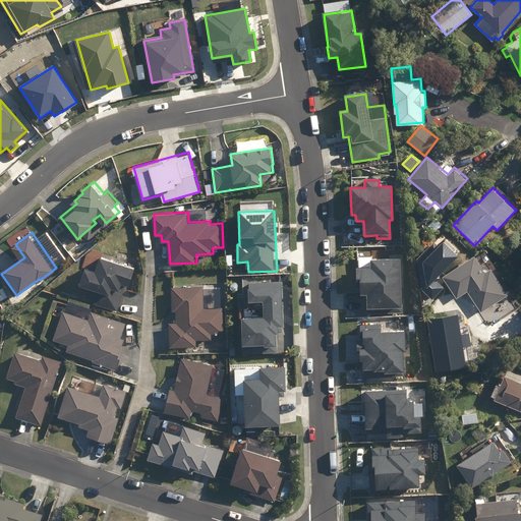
[(439,238),(417,259),(422,291),(431,300),(443,288),(435,280),(457,257),(439,238)]
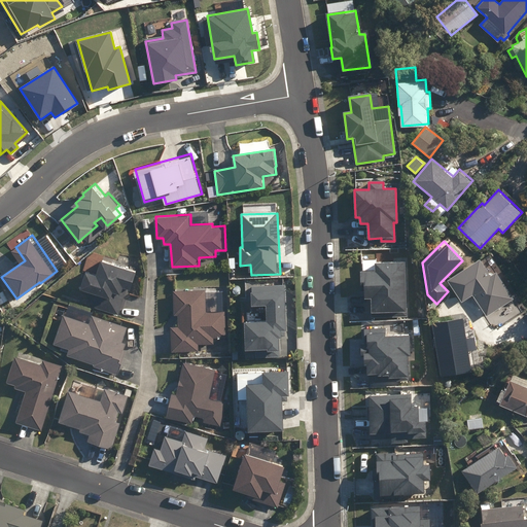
[(139,268),(104,256),(99,272),(90,269),(84,285),(102,290),(97,306),(119,313),(130,284),(133,285),(139,268)]
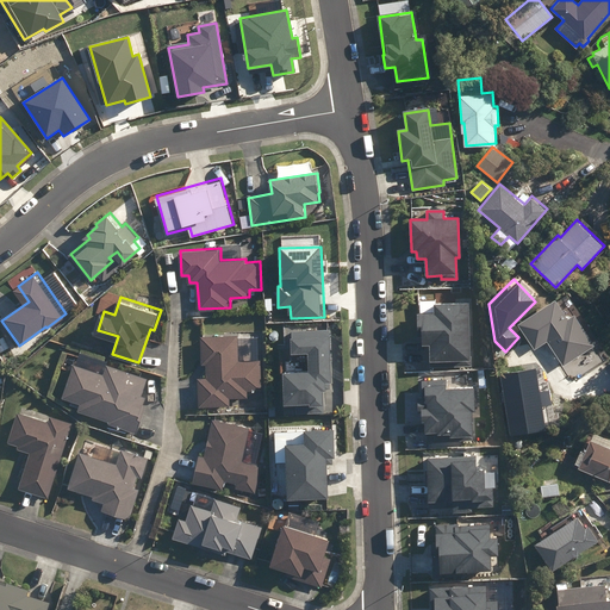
[(560,366),(573,384),(609,358),(582,316),(578,318),(574,313),(568,317),(566,315),(577,307),(568,297),(559,304),(555,299),(517,324),(535,349),(547,341),(549,343),(546,346),(552,353),(554,352),(562,365),(560,366)]
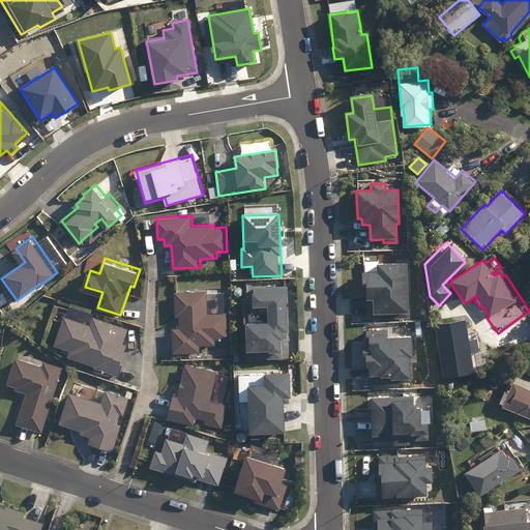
[(410,264),(380,264),(380,273),(365,273),(365,292),(370,292),(369,300),(376,300),(376,315),(409,315),(410,264)]
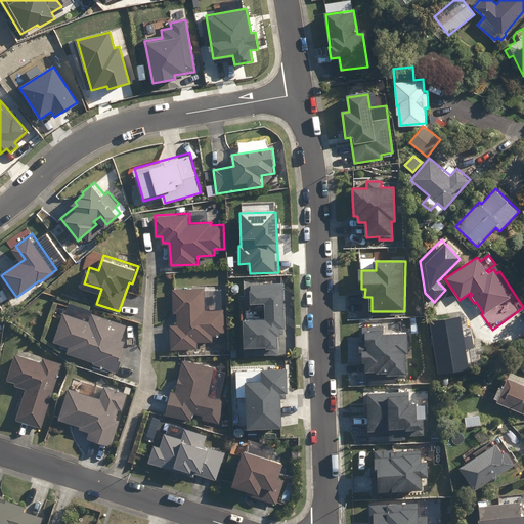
[(243,321),(245,349),(276,347),(276,329),(285,329),(282,285),(250,286),(250,305),(265,304),(266,320),(243,321)]
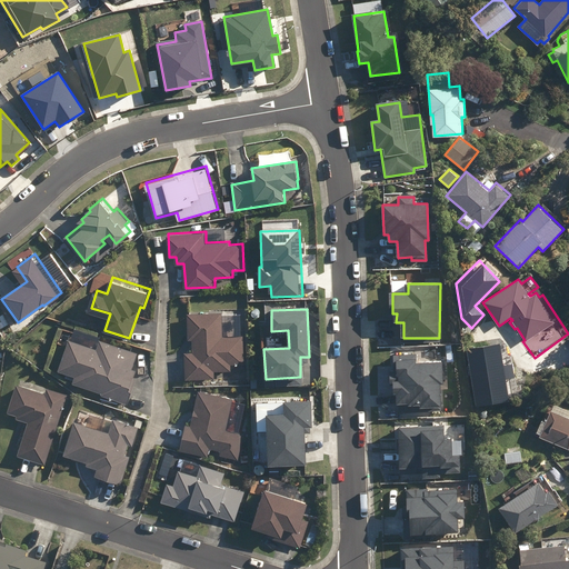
[(223,336),(222,311),(189,313),(190,338),(193,338),(195,351),(186,352),(187,378),(216,376),(216,369),(231,369),(231,363),(245,362),(242,335),(223,336)]
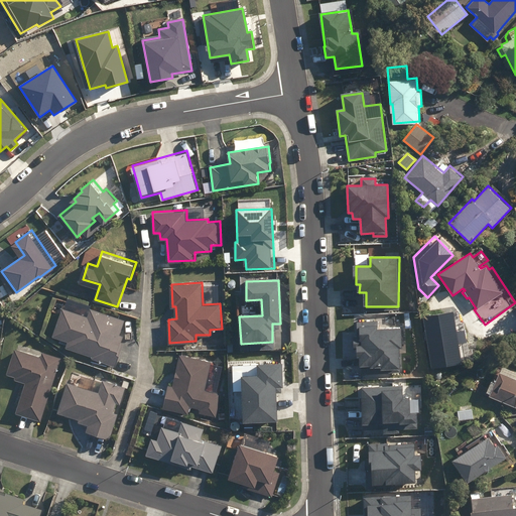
[(65,306),(54,335),(70,340),(68,346),(94,356),(94,357),(116,365),(126,336),(120,334),(125,319),(92,307),(89,315),(65,306)]
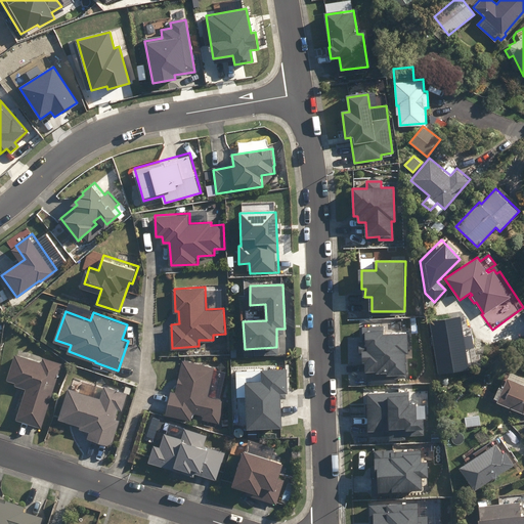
[(469,368),(461,317),(430,321),(438,374),(469,368)]
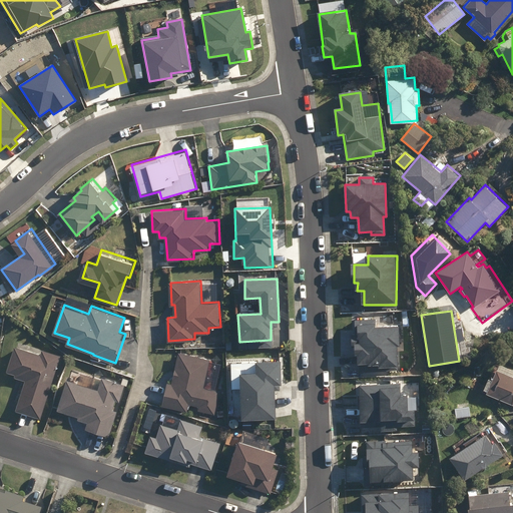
[(357,356),(357,364),(378,364),(378,368),(397,367),(397,348),(399,347),(398,328),(376,329),(375,321),(356,322),(356,339),(351,339),(352,346),(355,346),(355,356),(357,356)]
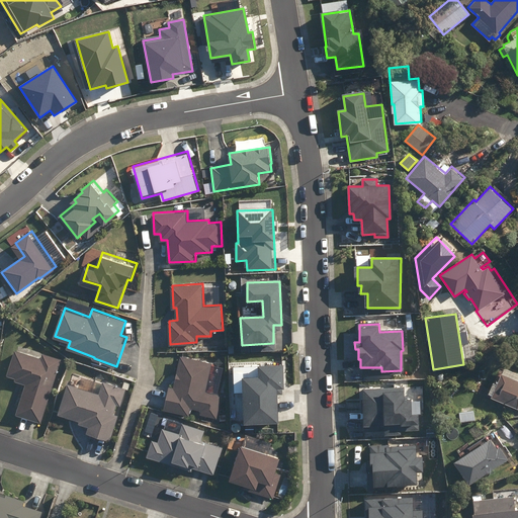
[(39,422),(59,360),(41,354),(40,359),(14,351),(7,375),(15,377),(14,380),(25,383),(16,415),(39,422)]
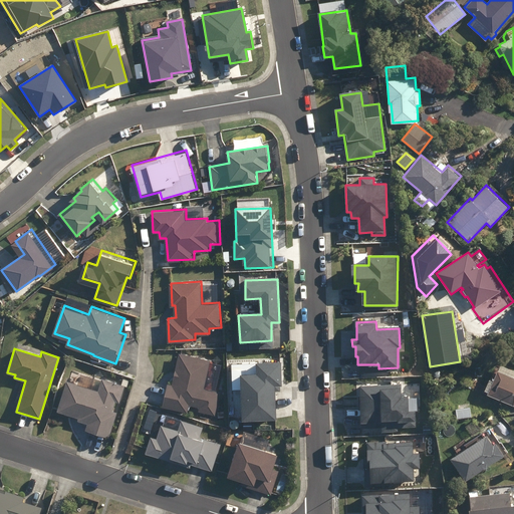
[(208,361),(179,355),(172,387),(167,386),(163,407),(186,412),(188,406),(199,408),(198,412),(213,415),(218,393),(202,390),(208,361)]
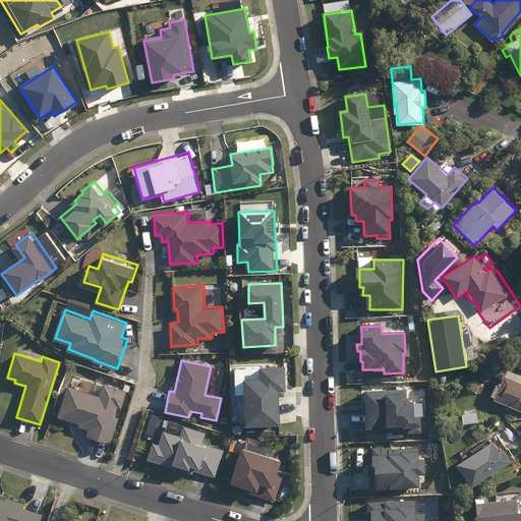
[(284,368),(234,370),(235,396),(244,395),(246,427),(280,426),(279,392),(285,392),(284,368)]
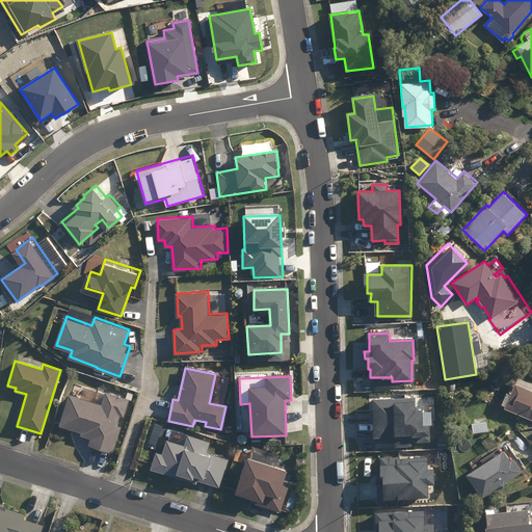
[(505,407),(530,419),(531,418),(531,382),(515,376),(508,393),(507,392),(502,403),(506,404),(505,407)]
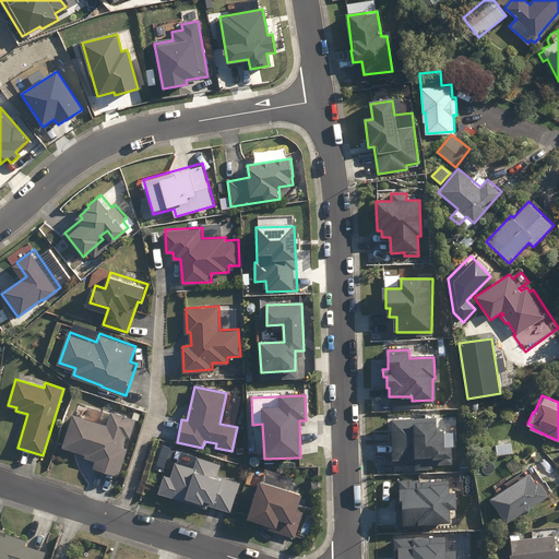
[(106,426),(72,416),(62,448),(85,454),(84,458),(95,461),(93,467),(117,475),(126,449),(121,448),(125,437),(129,438),(134,420),(110,413),(106,426)]
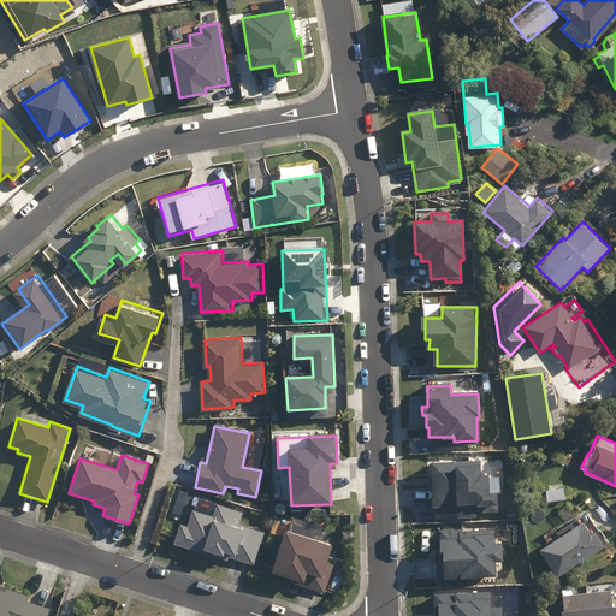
[(480,461),(432,463),(434,515),(457,514),(457,519),(477,519),(477,513),(498,511),(497,493),(490,495),(489,477),(481,477),(480,461)]
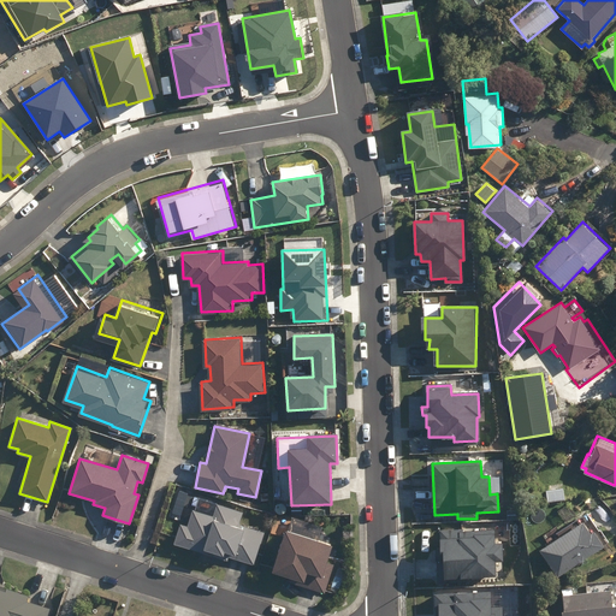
[(182,522),(176,542),(217,555),(218,551),(255,563),(266,531),(240,522),(244,510),(219,502),(215,514),(195,508),(189,525),(182,522)]
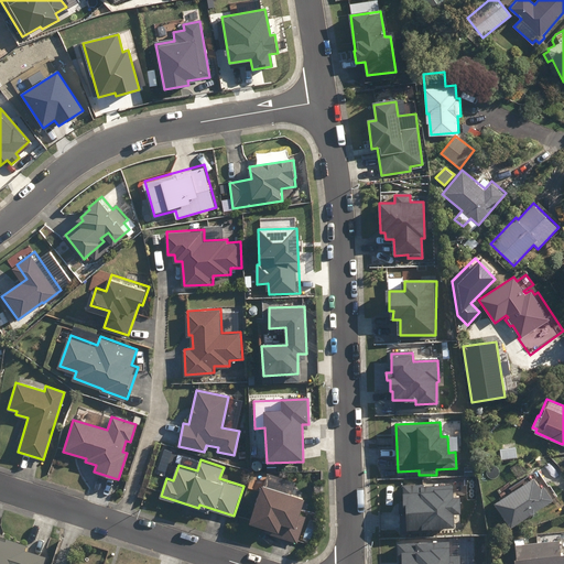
[(494,502),(510,529),(553,500),(544,486),(541,488),(533,477),(494,502)]
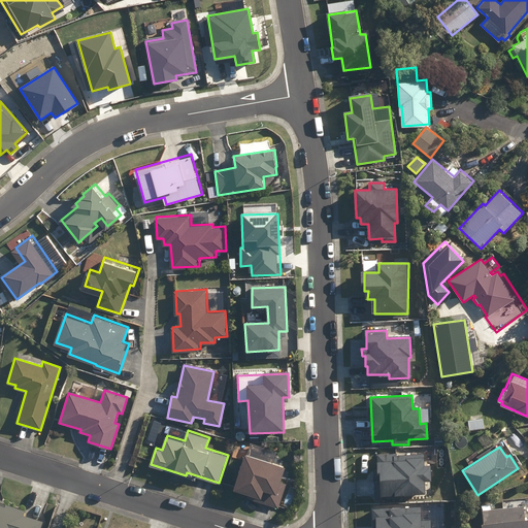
[(288,463),(248,451),(236,486),(255,492),(253,497),(278,505),(287,482),(283,481),(288,463)]
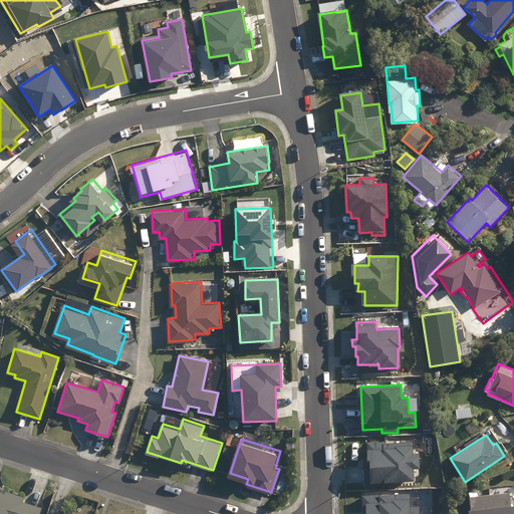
[(387,442),(367,443),(369,484),(414,482),(413,469),(420,469),(419,454),(413,454),(412,443),(387,444),(387,442)]
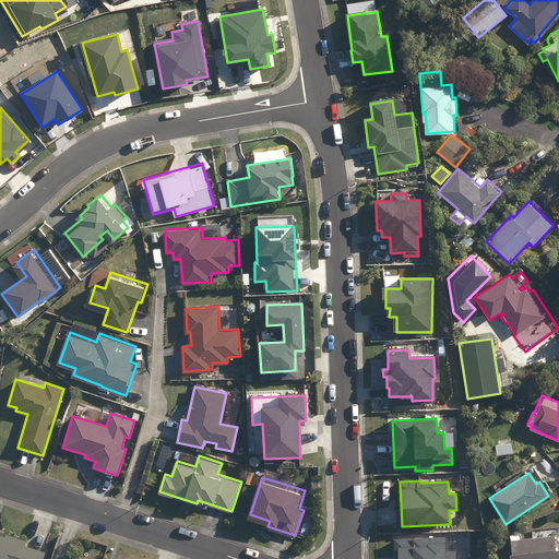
[(0,530),(0,558),(45,558),(47,554),(26,547),(28,542),(6,534),(6,532),(0,530)]
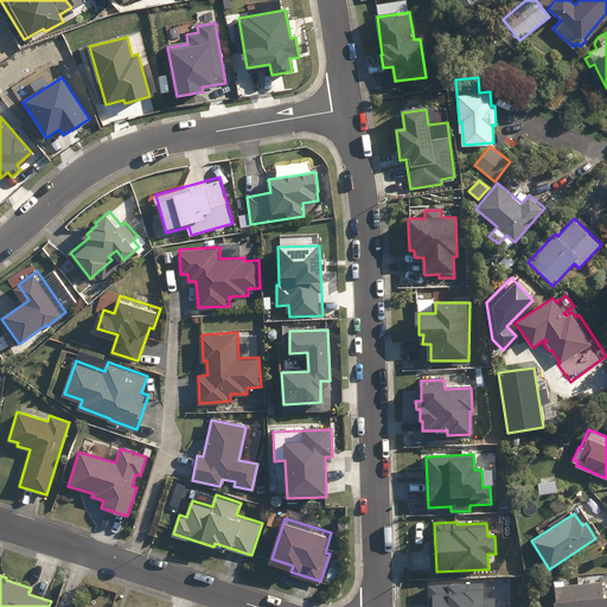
[(554,602),(554,606),(606,606),(606,594),(604,595),(602,581),(563,585),(563,580),(557,580),(557,586),(555,586),(556,601),(554,602)]
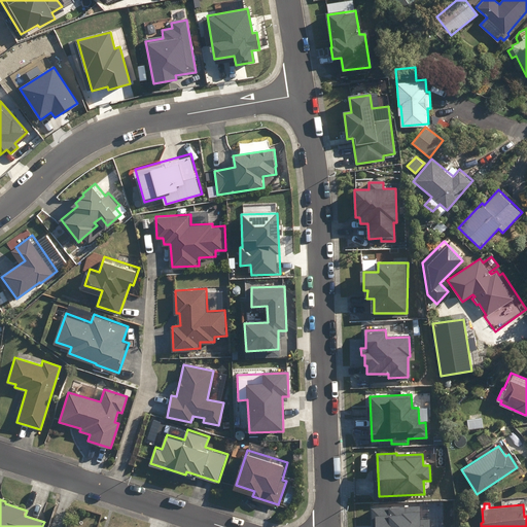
[(422,506),(372,507),(372,526),(428,526),(429,520),(422,520),(422,506)]
